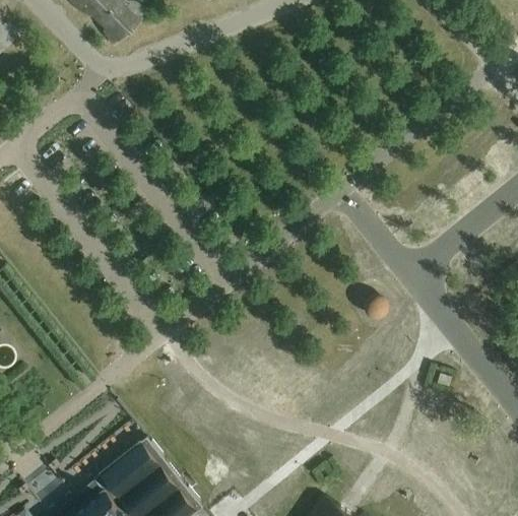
[(69,0),(71,3),(73,5),(76,8),(78,10),(81,12),(84,14),(87,16),(90,12),(100,21),(96,24),(98,25),(101,22),(110,31),(107,35),(109,39),(111,43),(114,46),(115,47),(146,15),(145,14),(140,19),(122,1),(123,0),(69,0)]
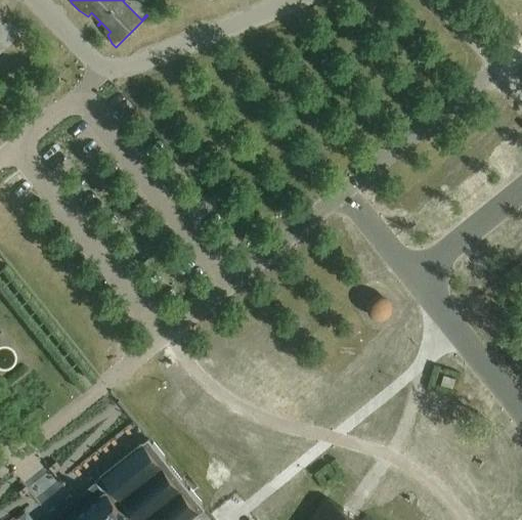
[(0,51),(12,43),(9,39),(6,36),(3,33),(0,35),(0,51)]
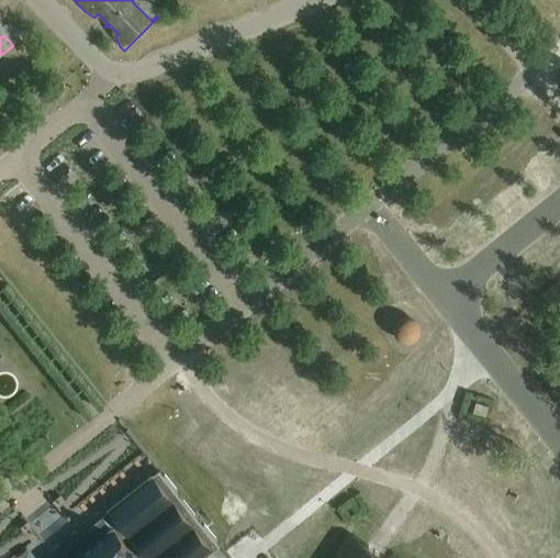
[(484,422),(488,411),(473,408),(471,419),(484,422)]
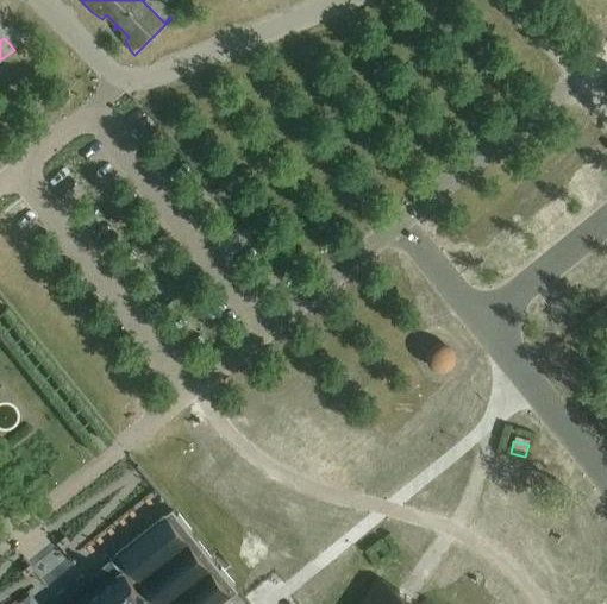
[(410,603),(376,582),(361,603),(225,603),(237,595),(185,532),(170,513),(107,562),(118,576),(83,603),(410,603)]
